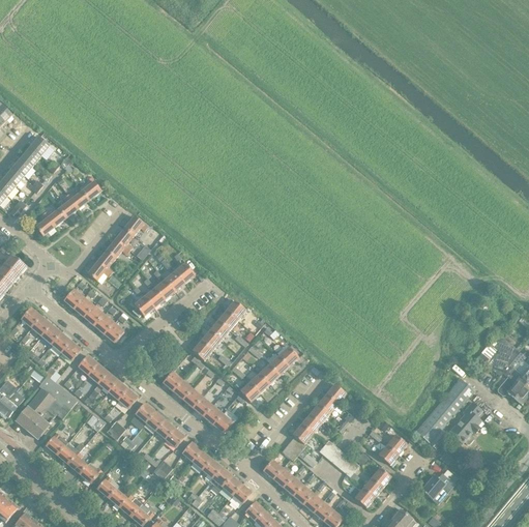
[(0,121),(2,124),(11,115),(2,105),(0,106),(0,121)]
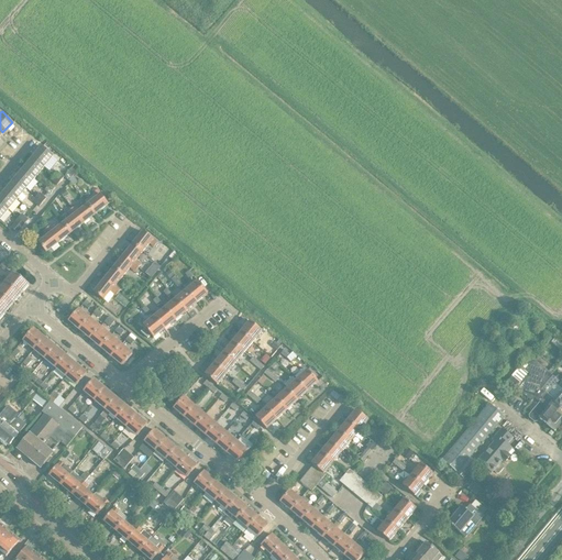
[(32,156),(43,165),(52,154),(41,145),(32,156)]
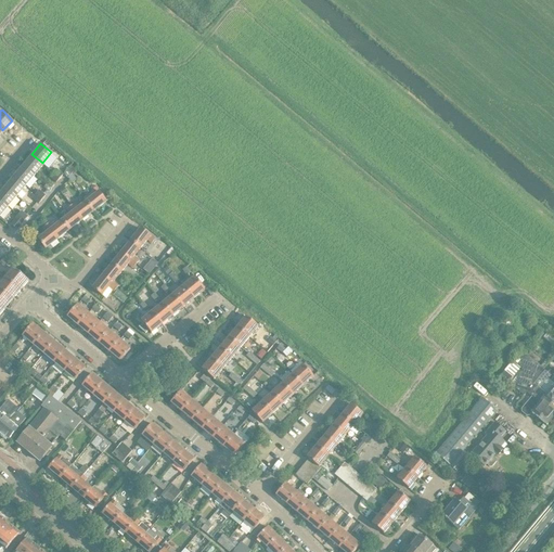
[(23,164),(34,174),(42,163),(31,154),(23,164)]
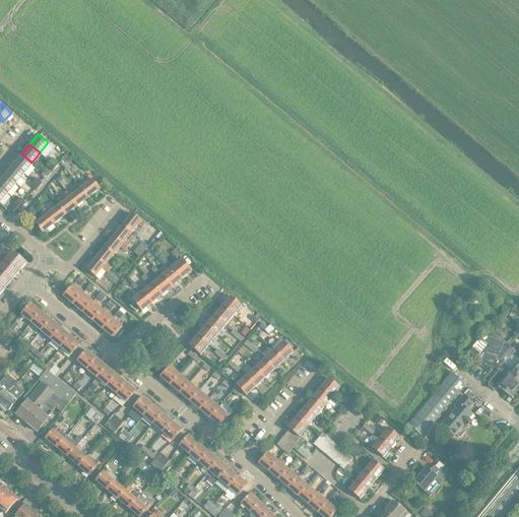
[(59,162),(63,165),(67,170),(71,166),(66,160),(72,153),(68,149),(59,162)]
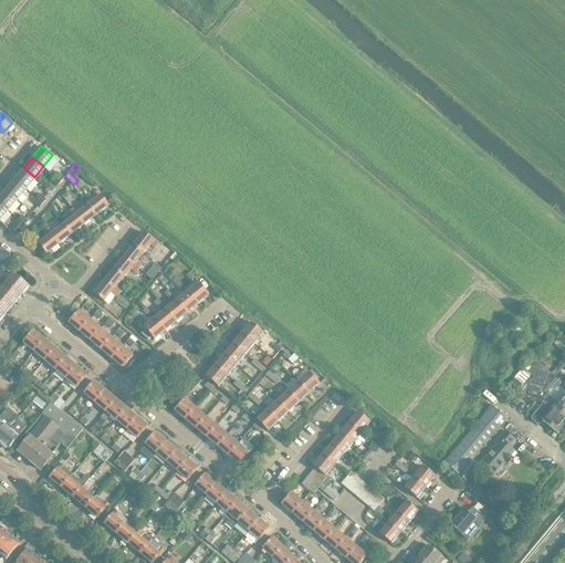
[(14,178),(25,188),(34,177),(23,167),(14,178)]
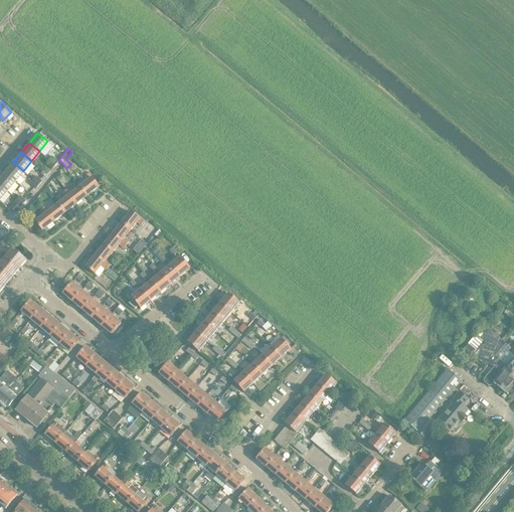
[(48,159),(54,164),(57,160),(51,155),(48,159)]
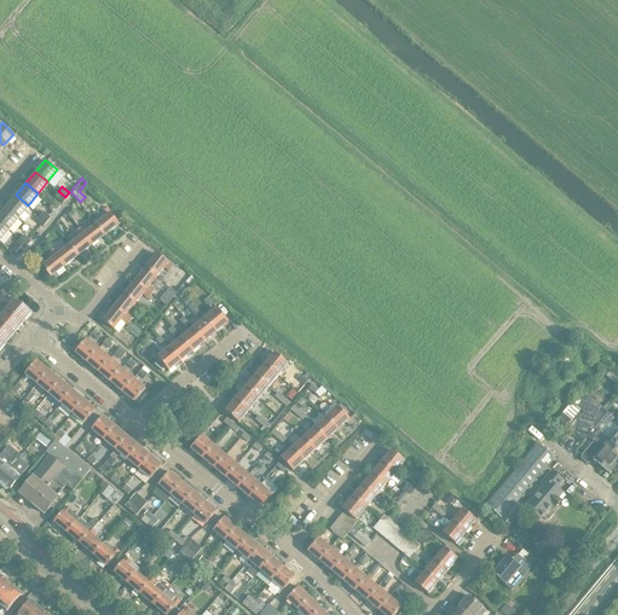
[(65,197),(58,191),(55,195),(62,201),(65,197)]
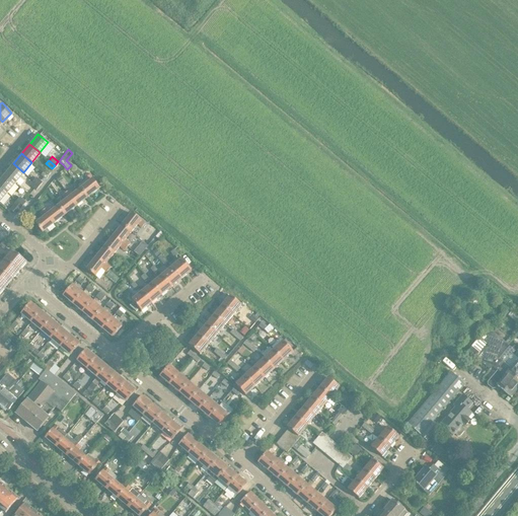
[(5,173),(15,181),(23,172),(13,163),(5,173)]
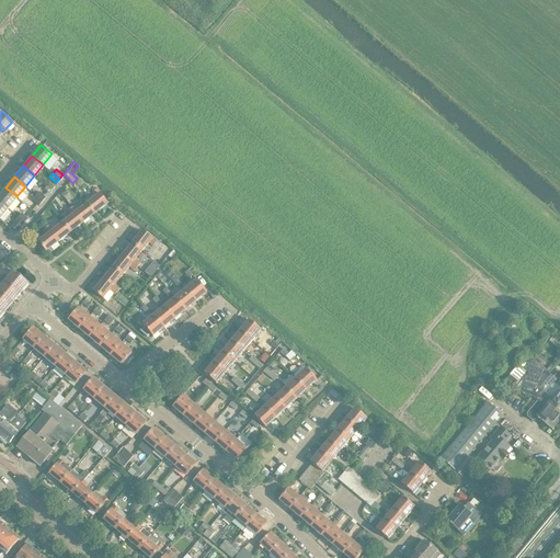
[(0,201),(8,207),(16,196),(6,188),(0,193),(0,201)]
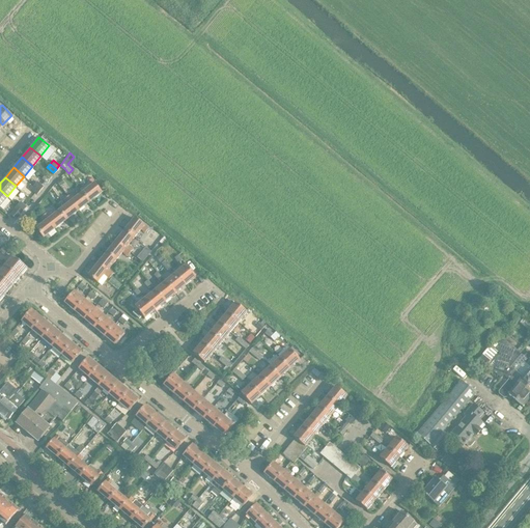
[(82,191),(89,200),(101,191),(94,182),(91,177),(87,181),(79,187),(82,191)]
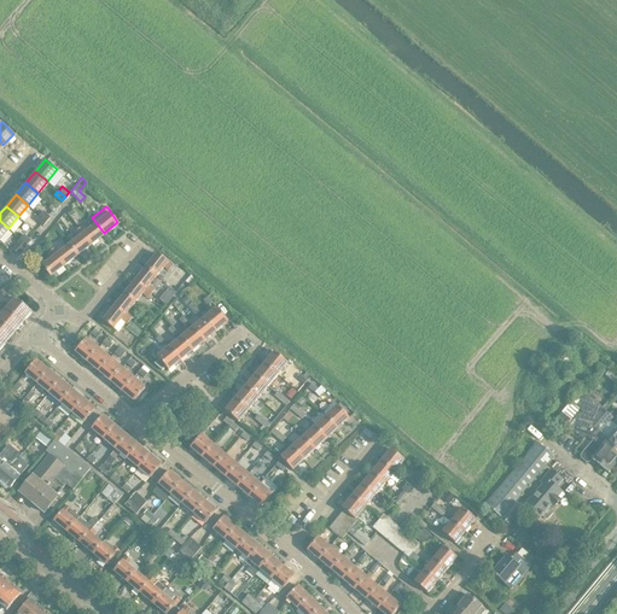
[(39,214),(46,220),(50,215),(42,209),(39,214)]
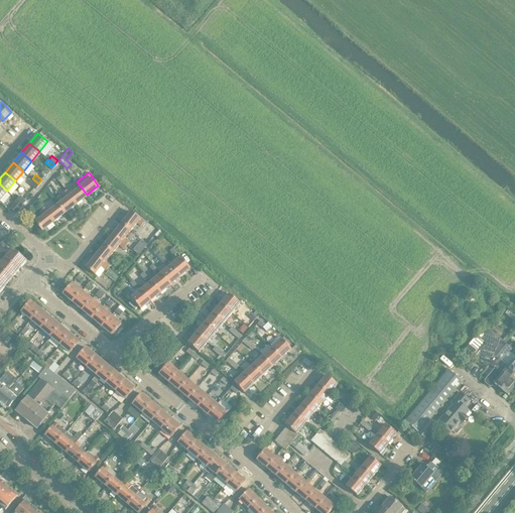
[(38,183),(32,178),(29,182),(35,187),(38,183)]
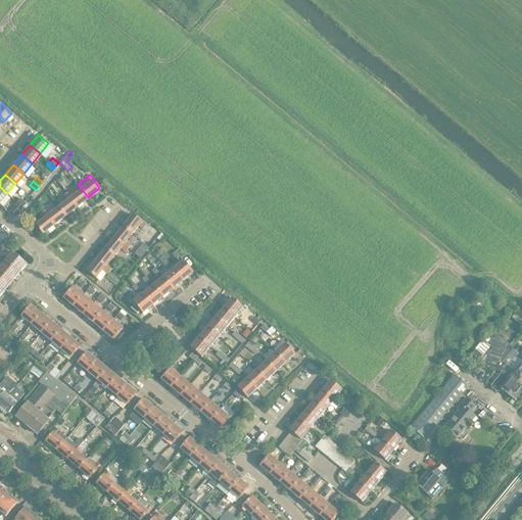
[(65,192),(77,205),(88,197),(81,188),(74,194),(69,189),(65,192)]
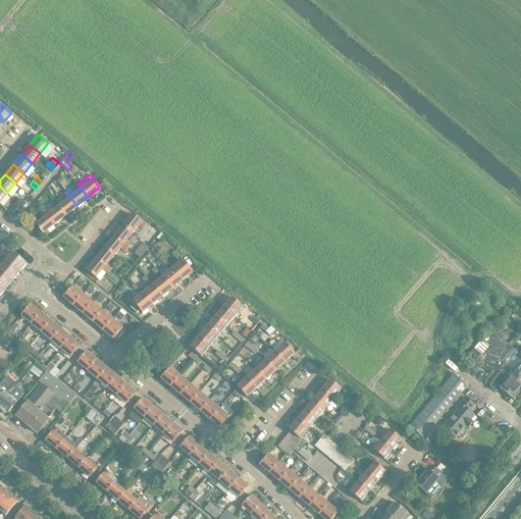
[(76,205),(65,192),(62,195),(65,199),(58,205),(65,214),(76,205)]
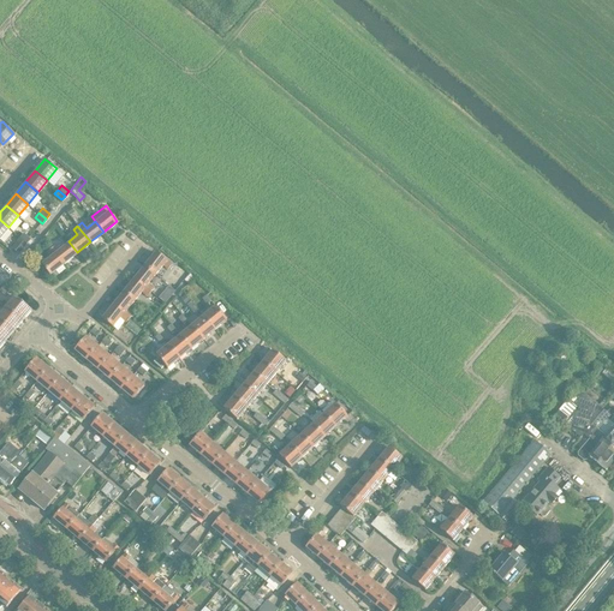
[(19,235),(27,241),(30,238),(23,232),(19,235)]
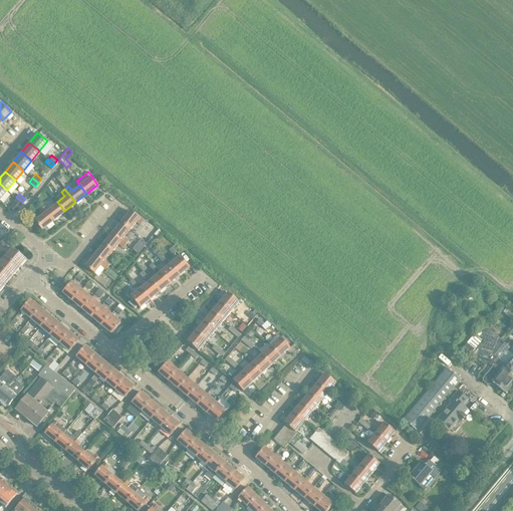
[(22,202),(16,197),(9,206),(15,211),(22,202)]
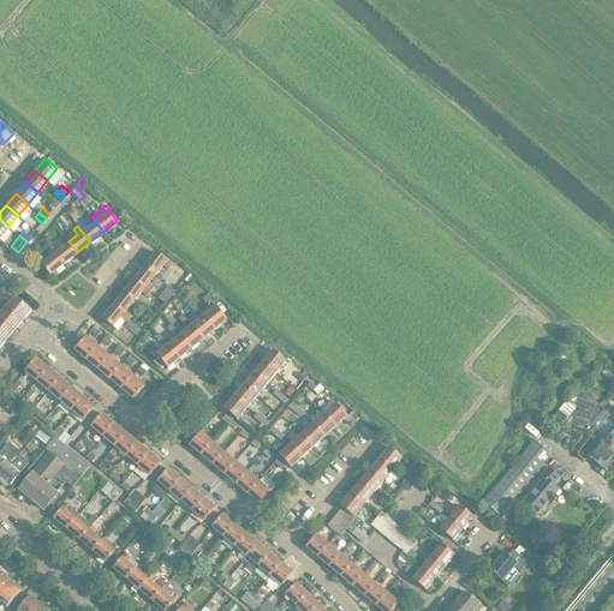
[(77,252),(69,241),(59,249),(55,243),(51,246),(64,262),(77,252)]
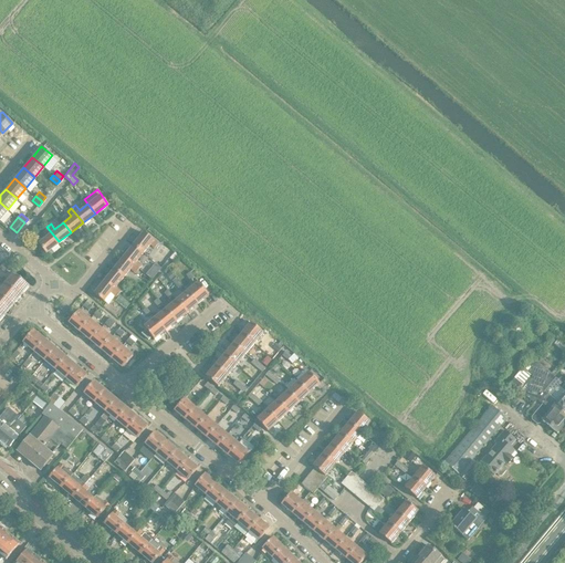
[(59,241),(46,227),(43,230),(46,235),(39,241),(46,251),(59,241)]
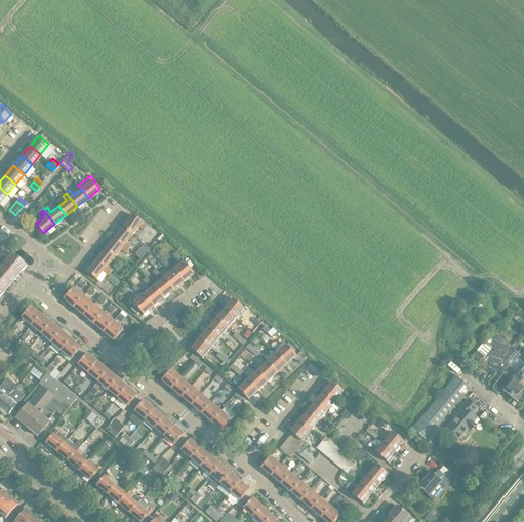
[(123,226),(132,233),(138,225),(143,228),(146,224),(142,221),(140,221),(132,213),(123,226)]
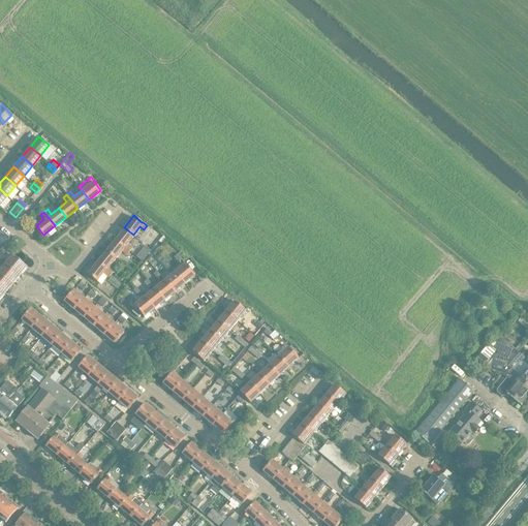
[(115,239),(128,249),(131,246),(127,242),(133,235),(124,227),(115,239)]
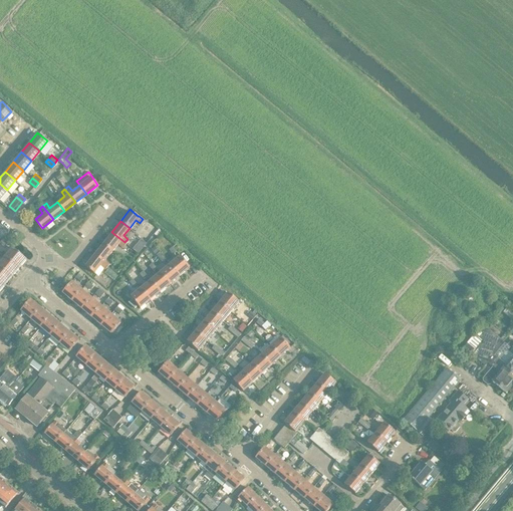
[(103,243),(111,249),(117,242),(121,246),(124,242),(111,232),(103,243)]
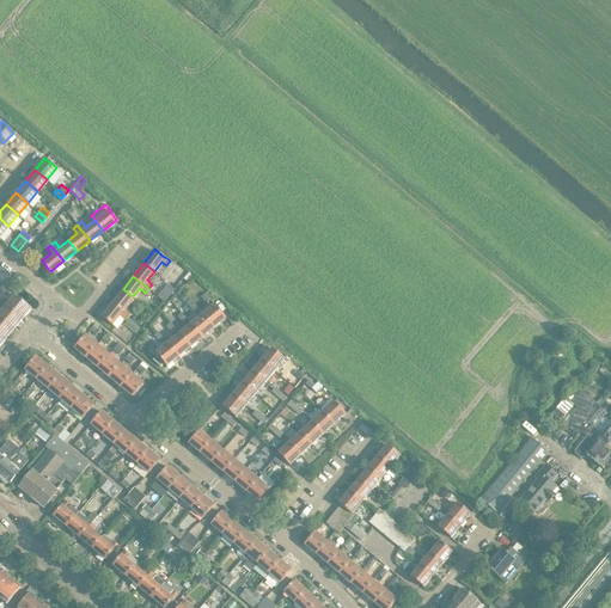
[(5,292),(11,284),(6,280),(0,286),(0,288),(5,292)]
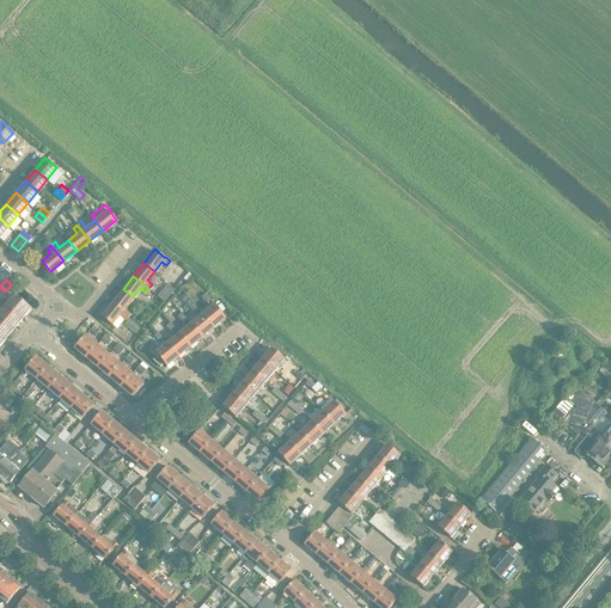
[(162,288),(157,294),(163,299),(167,294),(162,288)]
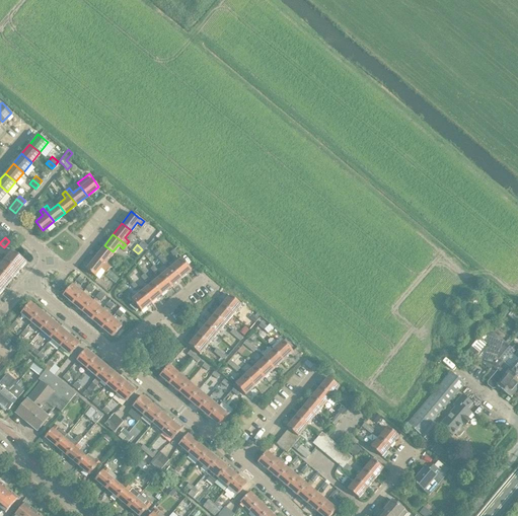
[(95,255),(108,267),(112,264),(106,260),(113,251),(104,245),(95,255)]
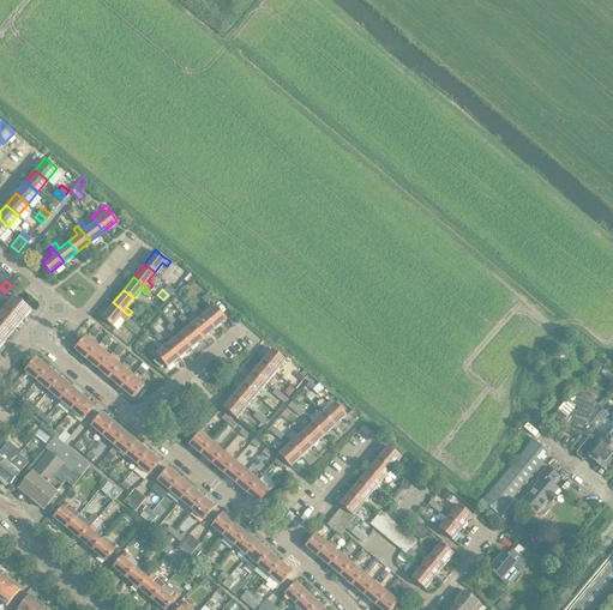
[(14,294),(5,305),(22,318),(31,308),(14,294)]
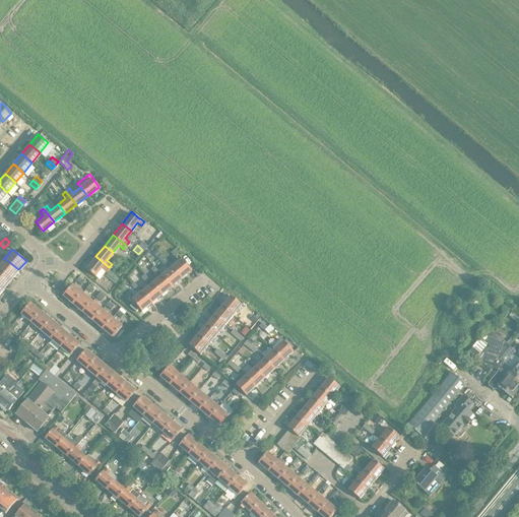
[(168,261),(160,253),(156,256),(164,264),(168,261)]
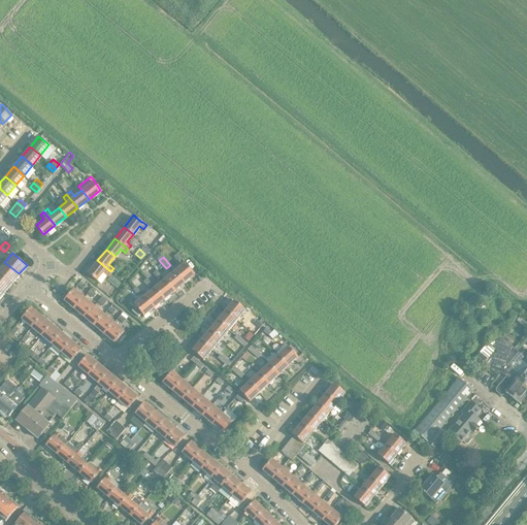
[(110,271),(97,260),(88,272),(100,282),(106,274),(107,275),(110,271)]
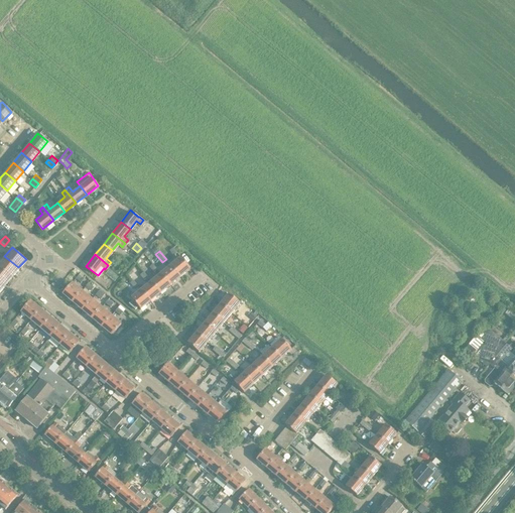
[(179,255),(169,263),(179,275),(189,267),(179,255)]
